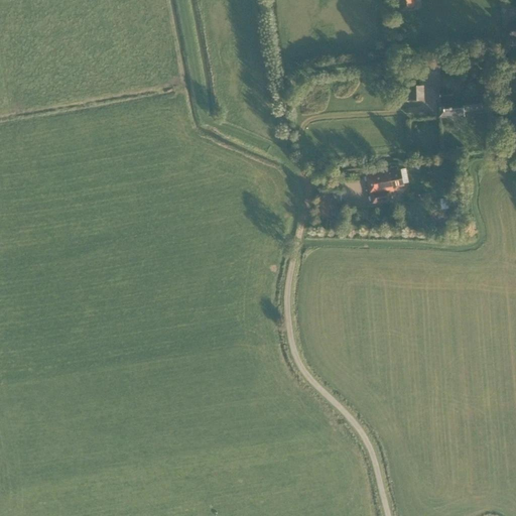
[(414,7),(412,0),(399,0),(401,8),(414,7)]
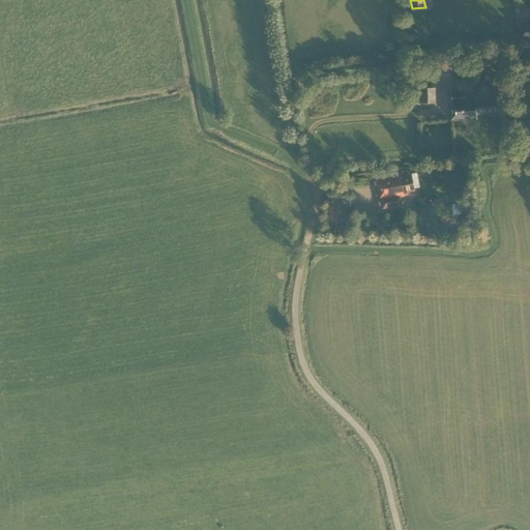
[(437,101),(437,88),(416,89),(416,90),(412,90),(412,94),(416,94),(417,108),(435,107),(435,101),(437,101)]
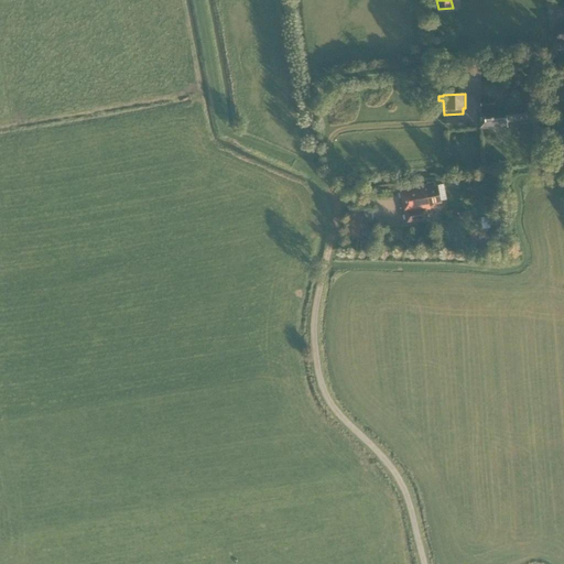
[(499,108),(498,98),(479,99),(481,129),(508,127),(507,122),(518,121),(518,120),(527,119),(525,107),(507,109),(506,107),(499,108)]
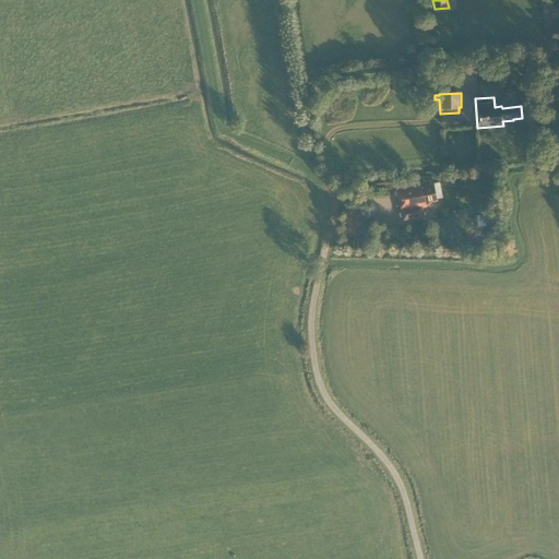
[(430,183),(430,180),(395,187),(403,221),(425,216),(423,207),(428,206),(427,202),(438,200),(433,183),(430,183)]
